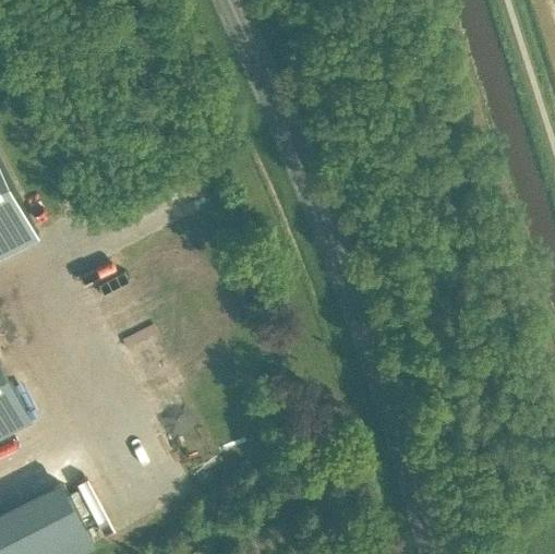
[(0,260),(37,241),(0,168),(0,260)]
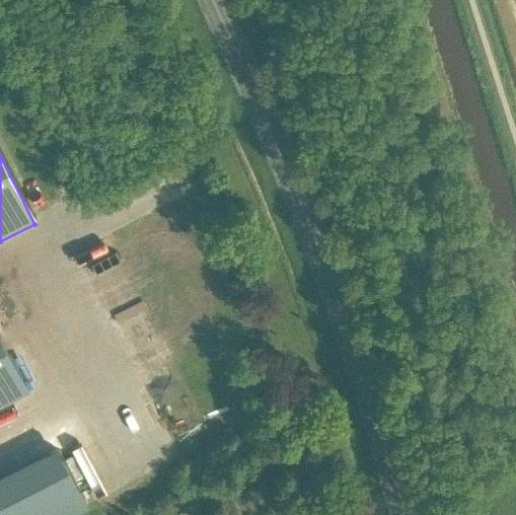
[(0,405),(25,392),(0,343),(0,405)]
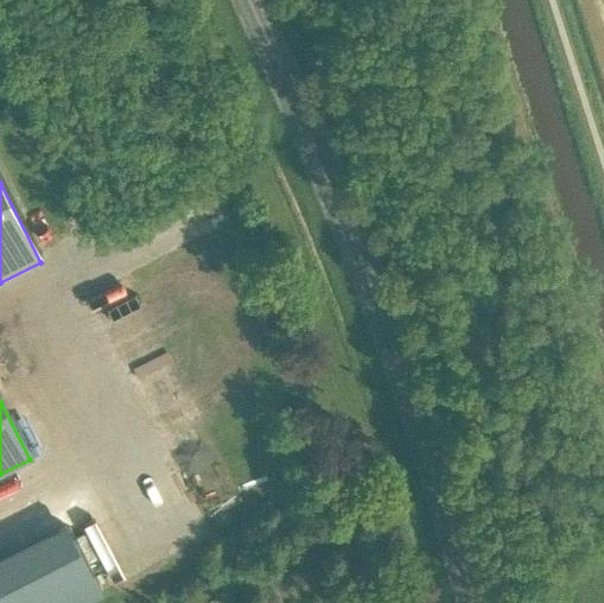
[(65,531),(0,563),(0,602),(81,602),(97,595),(65,531)]
